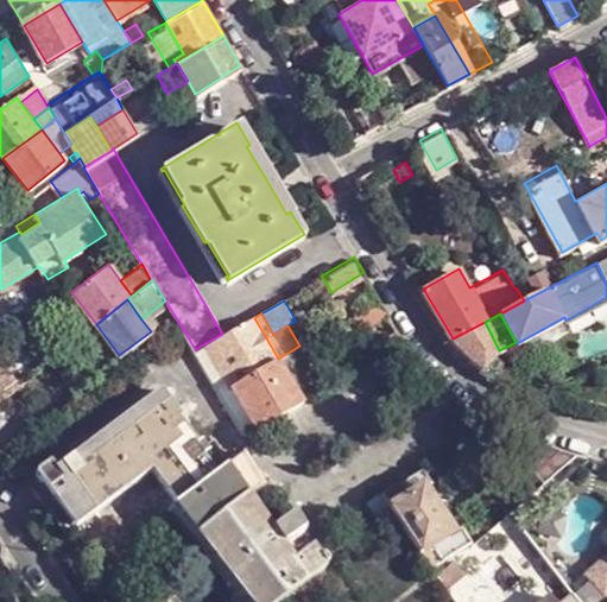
[(206,343),(231,385),(278,359),(261,330),(254,318),(253,316),(222,334),(206,343)]
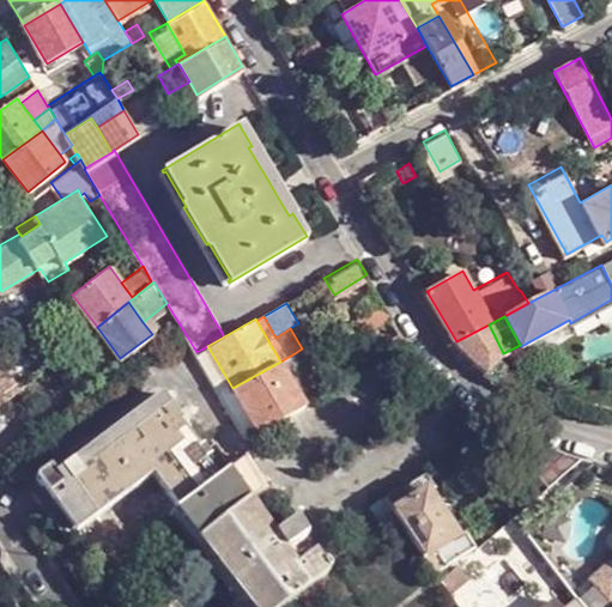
[(474,362),(478,365),(503,353),(489,325),(456,341),(462,351),(474,362)]
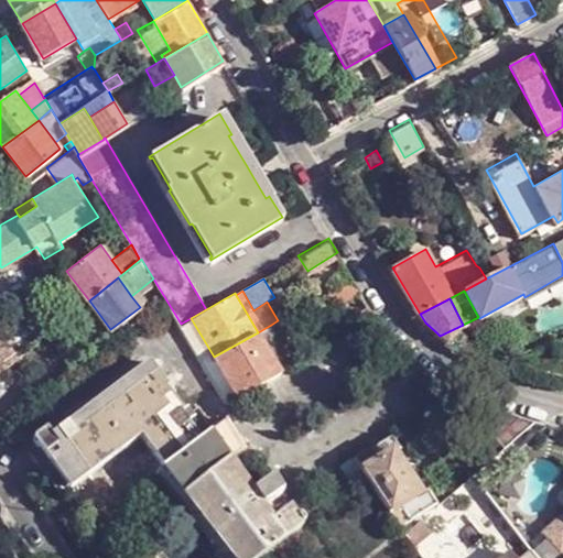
[(191,318),(181,324),(204,363),(214,357),(191,318)]
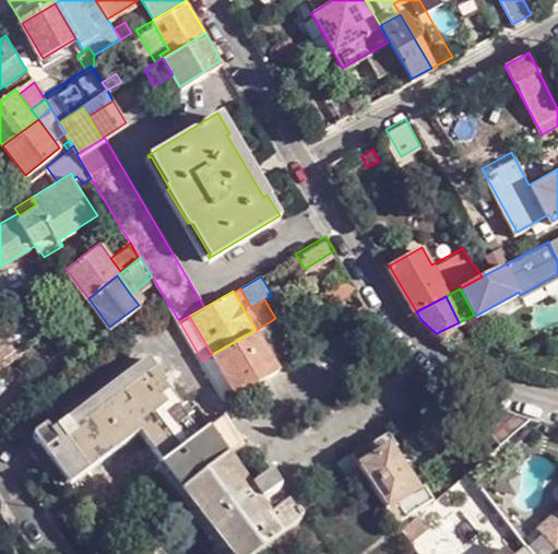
[(256,330),(279,367),(292,360),(269,322),(256,330)]
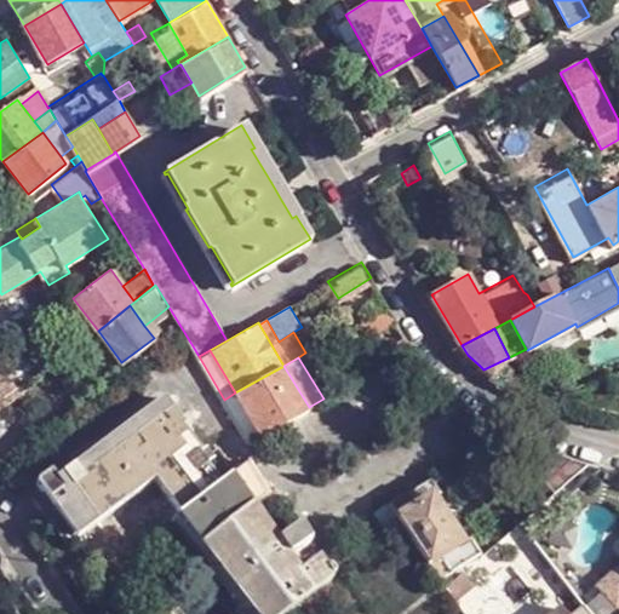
[(235,392),(262,435),(309,407),(284,366),(235,392)]
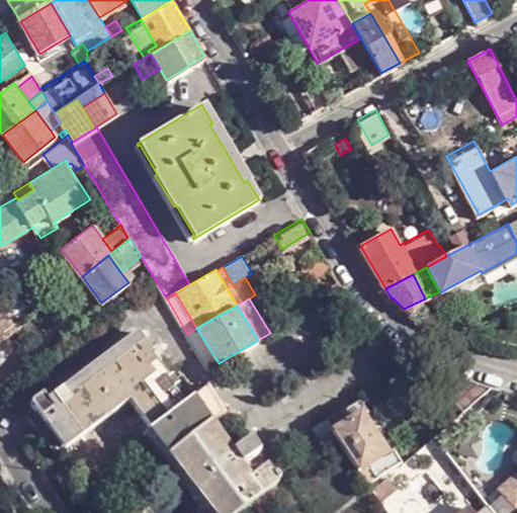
[(2,330),(6,335),(18,325),(15,320),(2,330)]
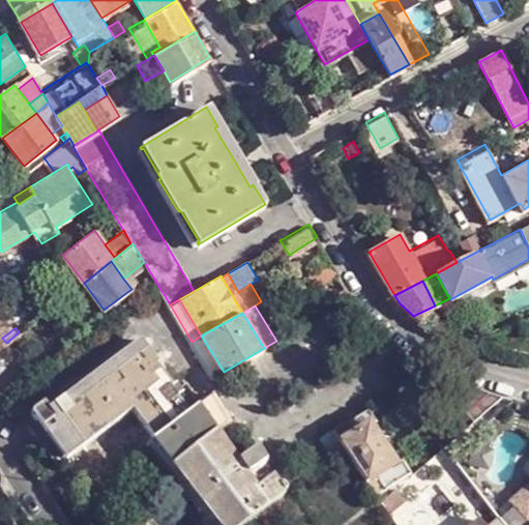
[(133,405),(156,435),(183,414),(190,410),(176,391),(185,384),(177,374),(170,379),(159,387),(138,360),(148,351),(150,349),(138,334),(49,405),(42,399),(30,409),(36,418),(51,436),(43,443),(59,463),(67,457),(85,442),(133,405)]
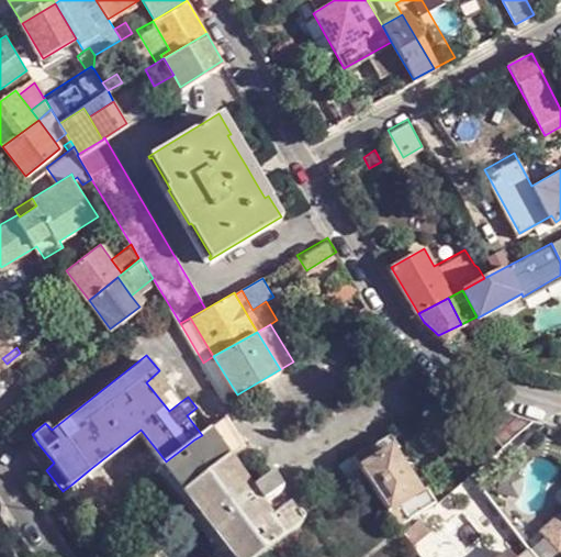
[(213,356),(203,363),(226,400),(237,394),(213,356)]
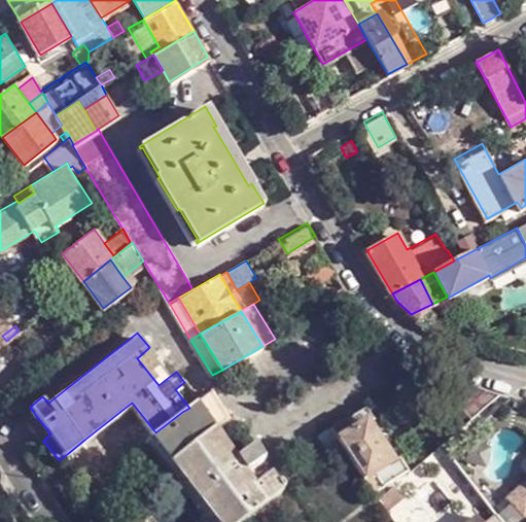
[(159,385),(169,377),(147,349),(137,358),(159,385)]
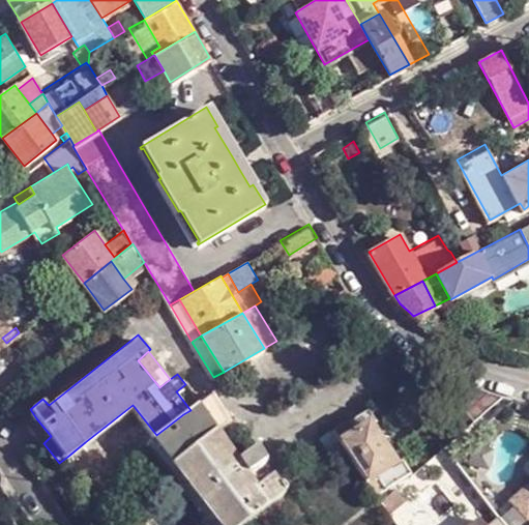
[(474,419),(502,395),(475,386),(464,401),(464,408),(474,419)]
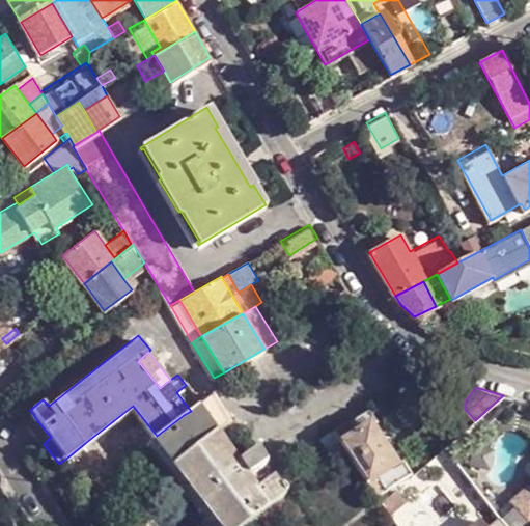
[(184,415),(201,443),(216,433),(217,434),(230,422),(213,392),(197,405),(191,411),(184,415)]
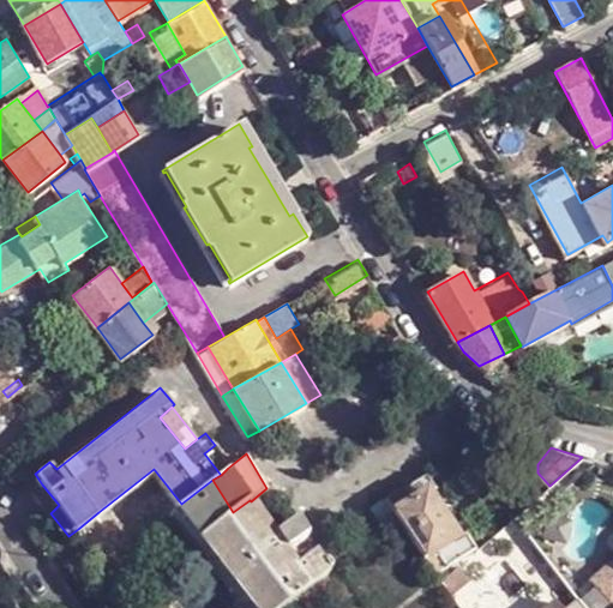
[(400,517),(438,571),(458,557),(476,549),(464,531),(456,533),(427,493),(433,488),(424,474),(386,497),(400,517)]
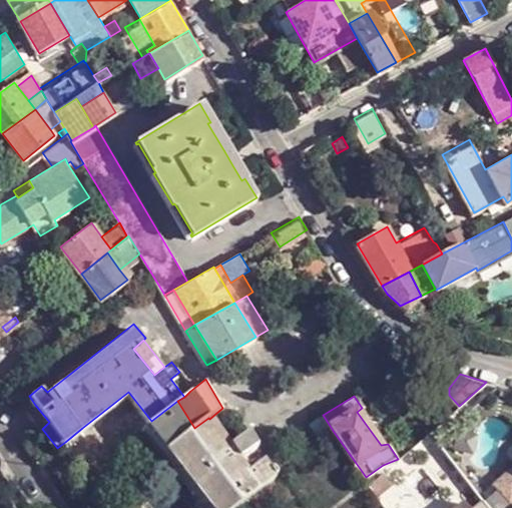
[(145,425),(165,451),(194,428),(177,401),(151,421),(145,425)]
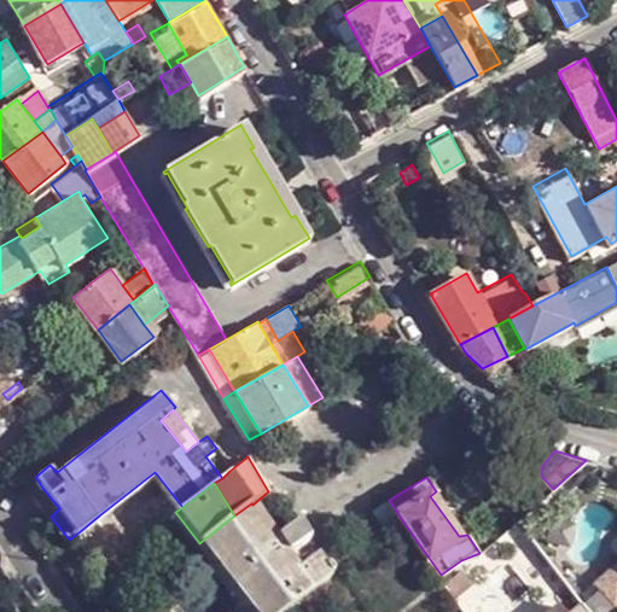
[(33,494),(51,517),(59,508),(42,488),(33,494)]
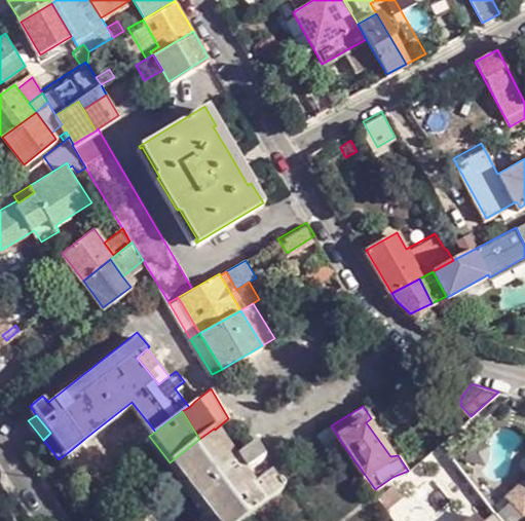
[(332,451),(342,443),(331,425),(320,433),(332,451)]
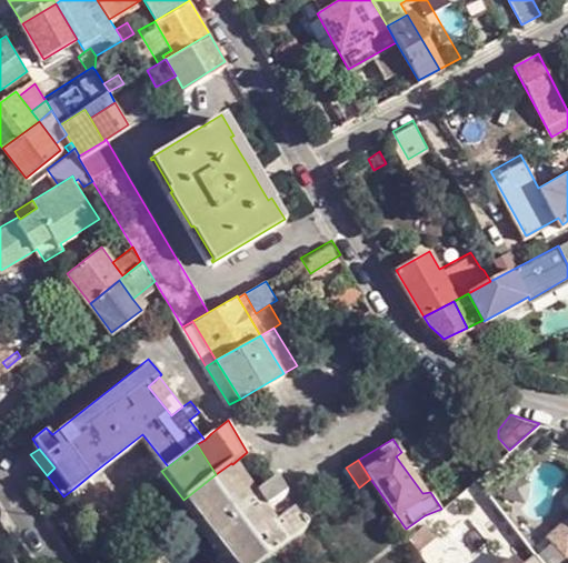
[(259,562),(305,529),(294,513),(276,525),(262,508),(282,494),(275,480),(255,493),(232,464),(231,463),(216,474),(183,500),(226,554),(212,562),(259,562)]
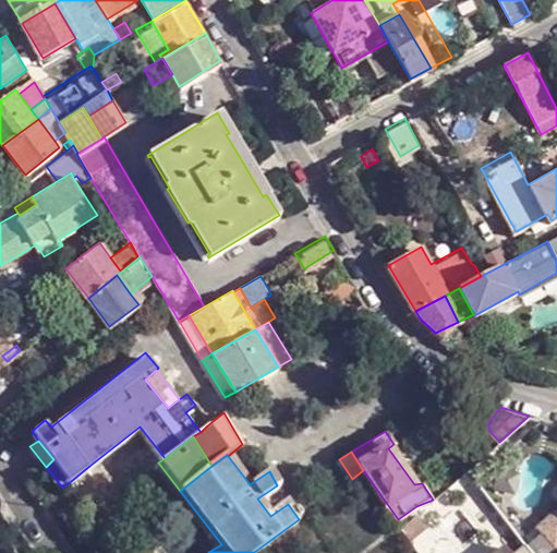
[(92,469),(89,466),(71,481),(73,484),(92,469)]
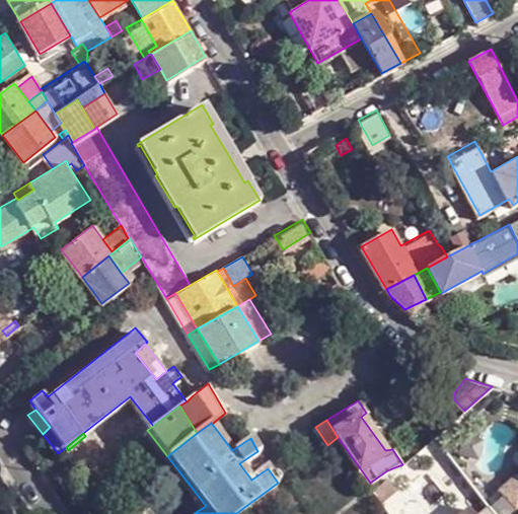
[(517,508),(517,465),(509,466),(505,468),(499,475),(497,484),(497,486),(517,509),(517,508)]
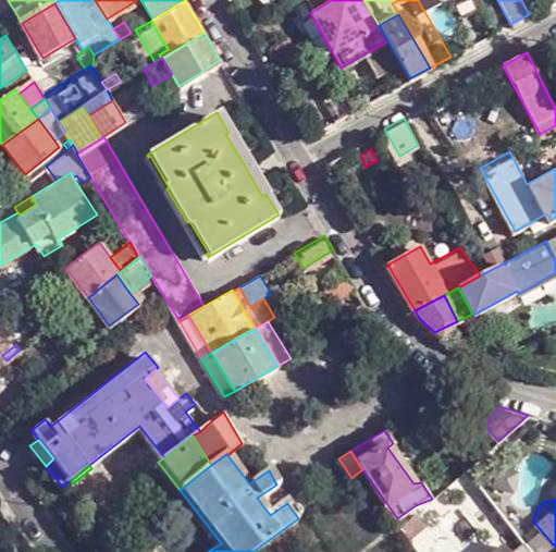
[(313,525),(306,512),(298,518),(254,551),(278,551),(294,540),(313,525)]
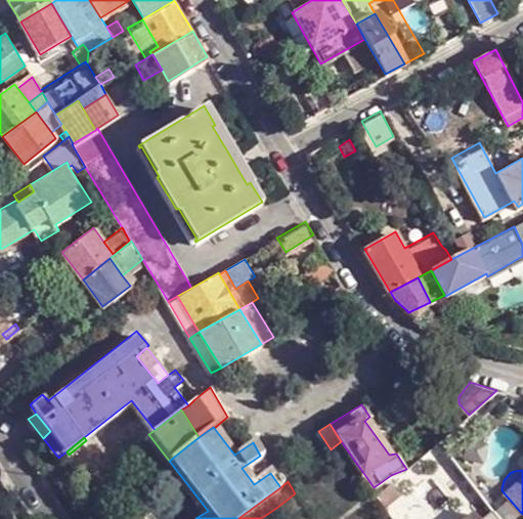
[(386,505),(395,518),(409,518),(396,499),(386,505)]
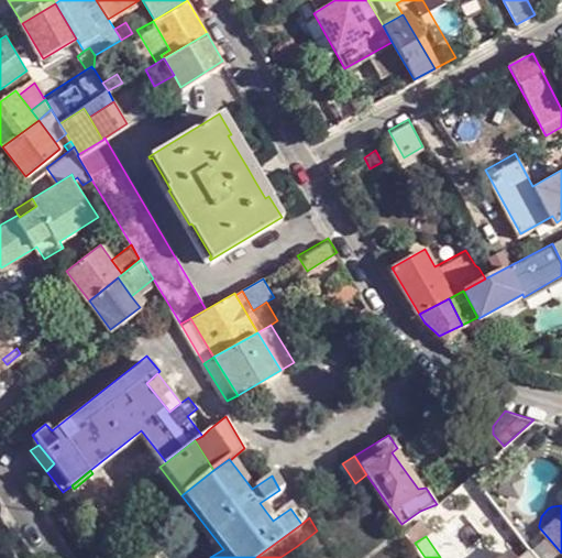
[(497,557),(519,557),(510,547),(497,557)]
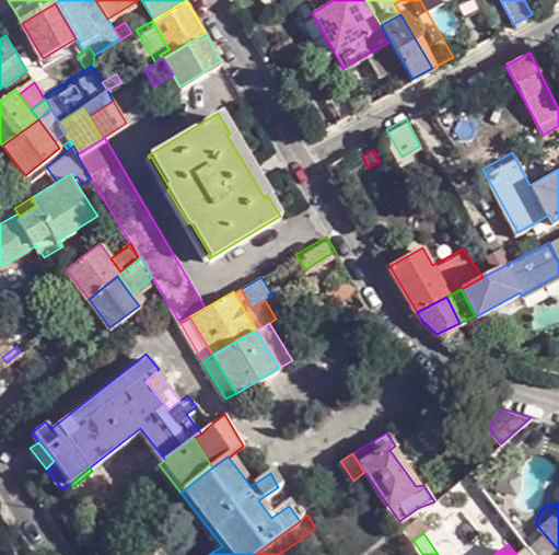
[(521,551),(524,554),(533,554),(536,553),(530,544),(521,551)]
